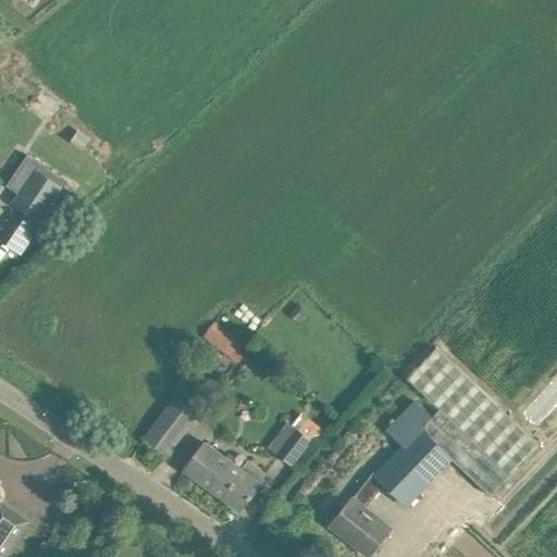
[(38,220),(60,188),(35,171),(13,203),(38,220)]
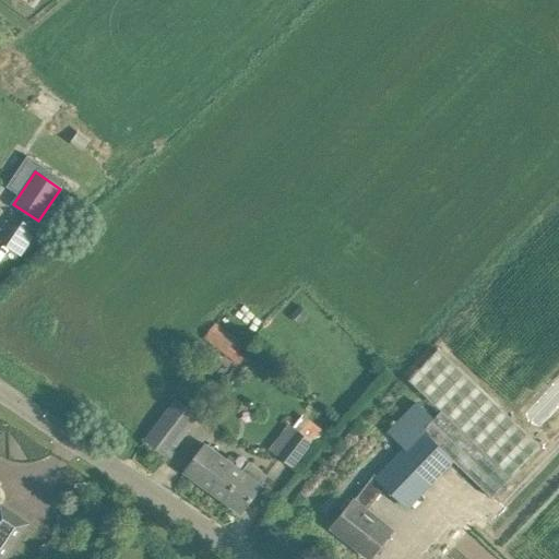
[(6,244),(22,253),(36,229),(20,219),(6,244)]
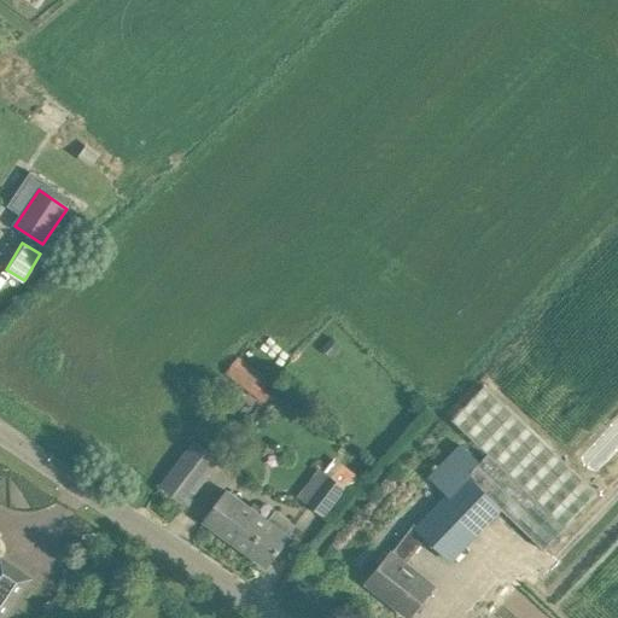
[(332,338),(322,349),(331,357),(342,347),(332,338)]
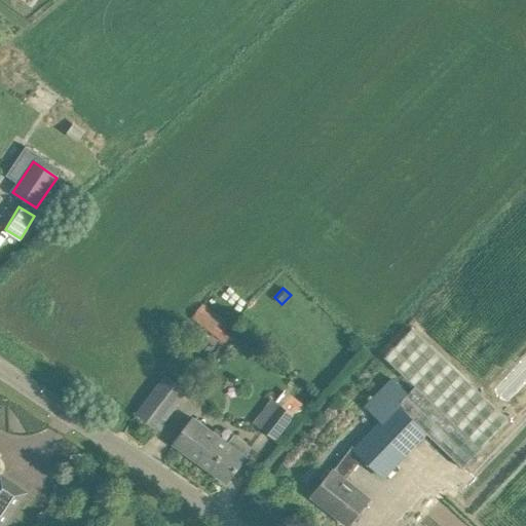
[(194,315),(203,322),(225,337),(234,325),(203,302),(194,315)]
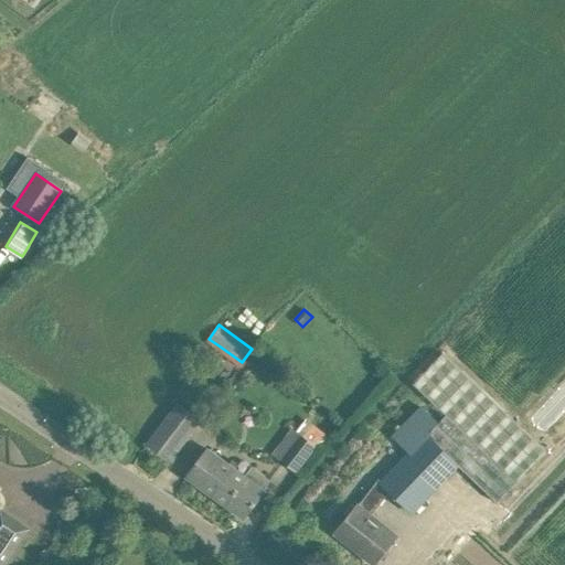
[(445,354),(415,385),(447,415),(439,423),(426,437),(458,467),(465,473),(497,503),(499,501),(546,451),(445,354)]
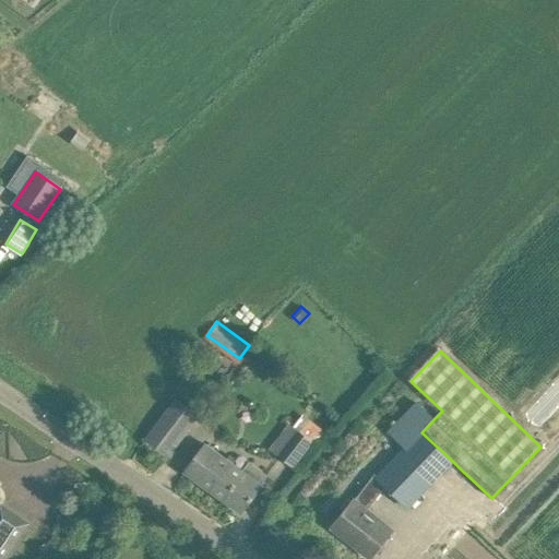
[(175,399),(144,440),(166,458),(198,416),(175,399)]
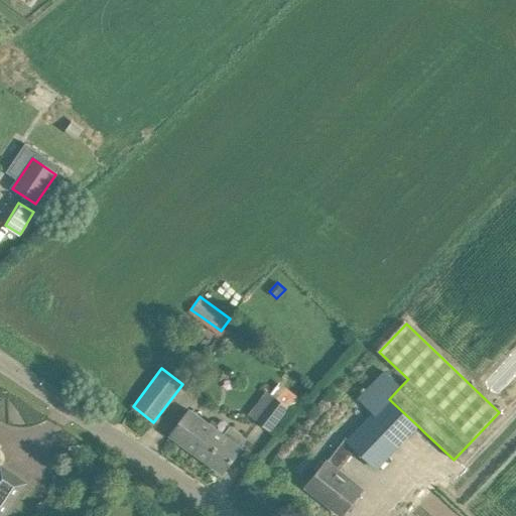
[(373,414),(348,440),(356,449),(376,468),(418,426),(389,399),(401,386),(386,372),(359,400),(373,414)]
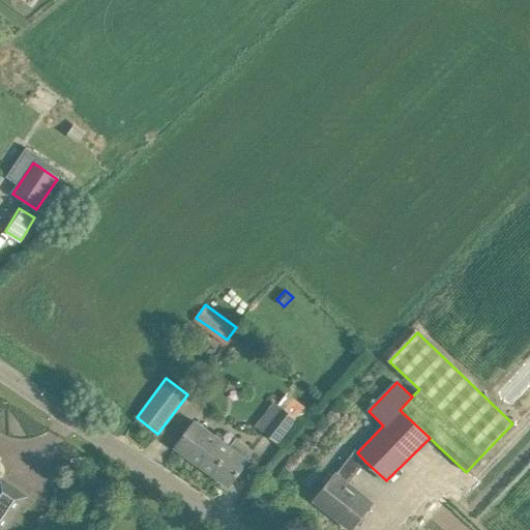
[(284,411),(272,403),(255,425),(263,432),(276,442),(278,443),(295,419),(310,412),(293,399),(284,411)]
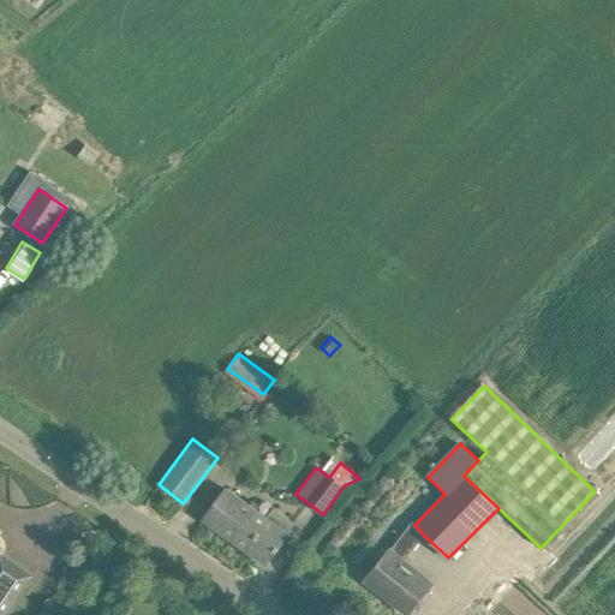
[(266,518),(225,489),(203,520),(263,565),(286,533),(292,523),(273,508),(266,518)]
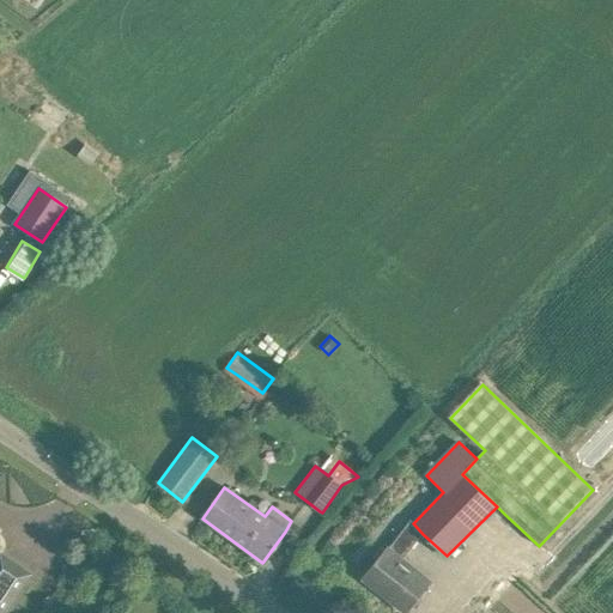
[(411,520),(364,578),(406,612),(429,583),(401,560),(423,534),(413,523),(411,520)]
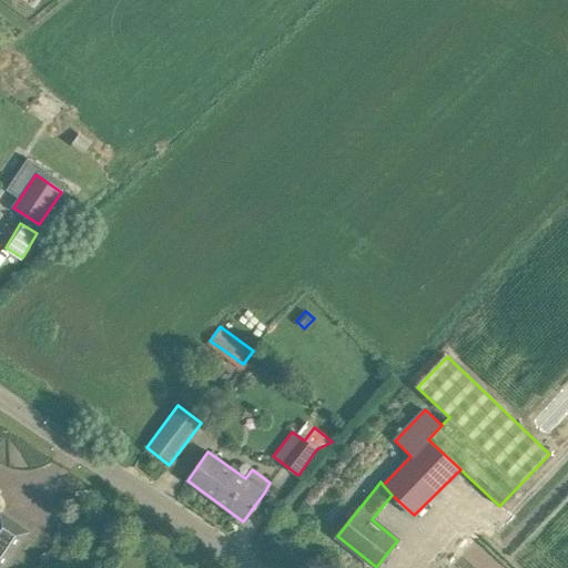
[(0,567),(4,567),(28,534),(29,533),(28,530),(27,531),(1,514),(0,511),(0,567)]
